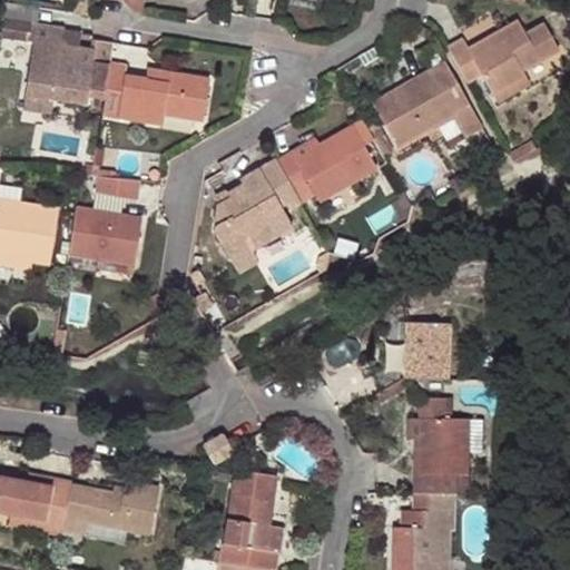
[(84,0),(75,0),(72,13),(89,17),(92,1),(84,0)]
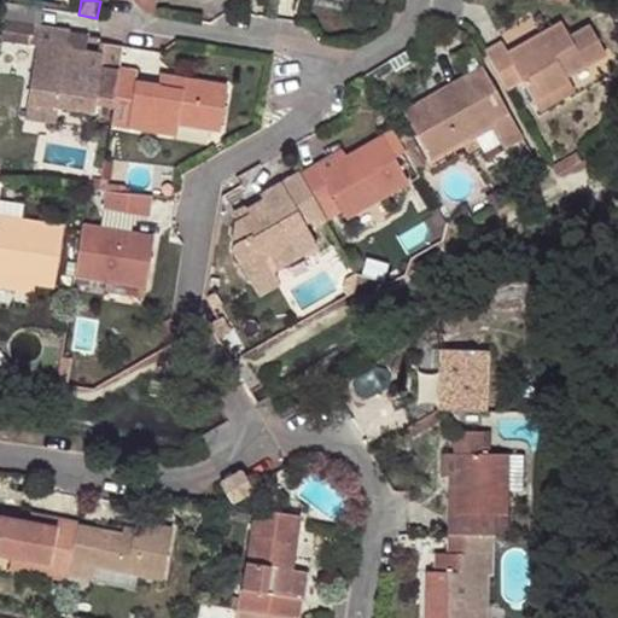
[(133,0),(144,12),(152,13),(153,0),(133,0)]
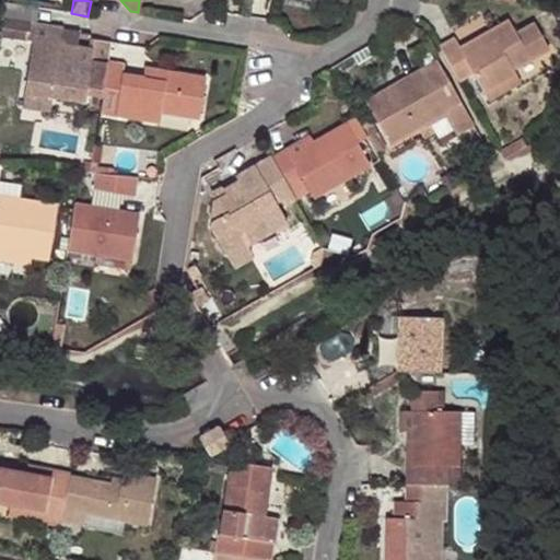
[(77,46),(78,42),(71,31),(63,30),(63,26),(0,16),(0,35),(33,41),(25,92),(51,96),(84,101),(85,96),(102,98),(107,63),(107,62),(112,42),(93,39),(92,48),(77,46)]
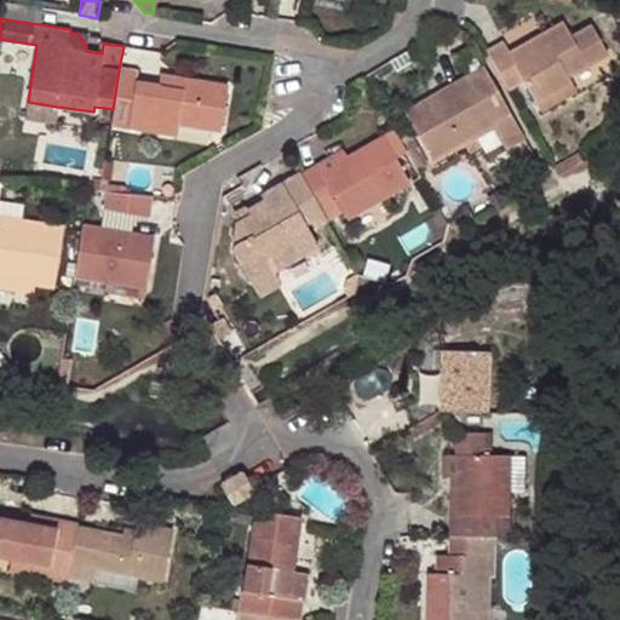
[(503,42),(486,51),(506,89),(522,80),(535,103),(572,82),(568,76),(607,53),(591,26),(570,38),(562,22),(509,53),(503,42)]
